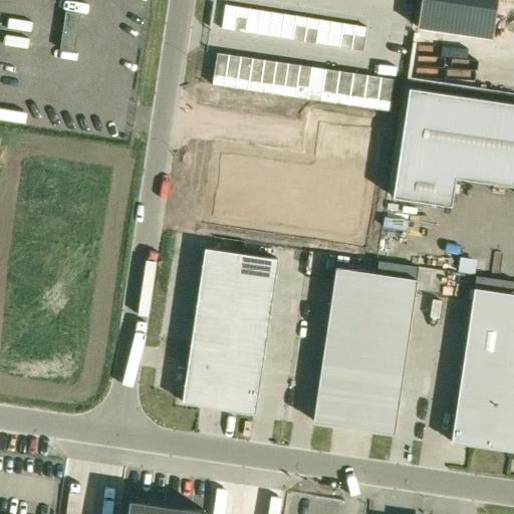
[(416,0),(413,24),(491,36),(496,0),(416,0)]
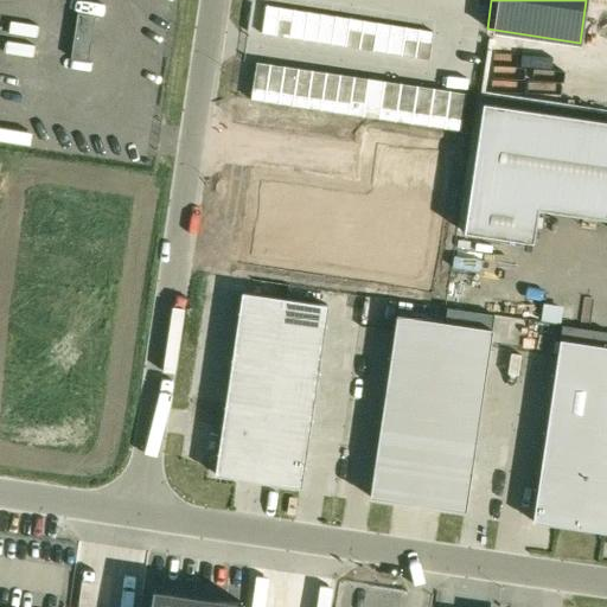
[(264,6),(261,34),(274,37),(279,8),(264,6)]
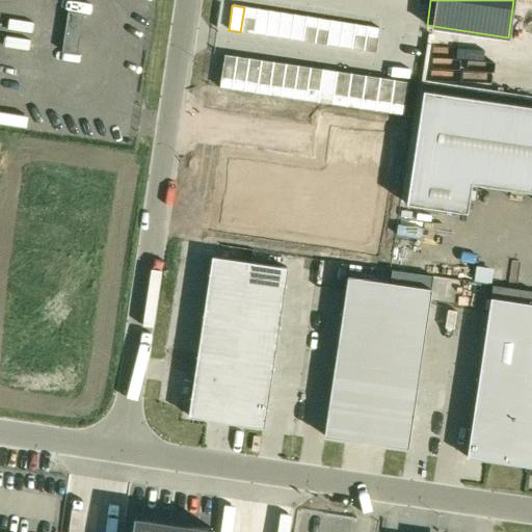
[(244,7),(240,32),(253,33),(257,9),(244,7)]
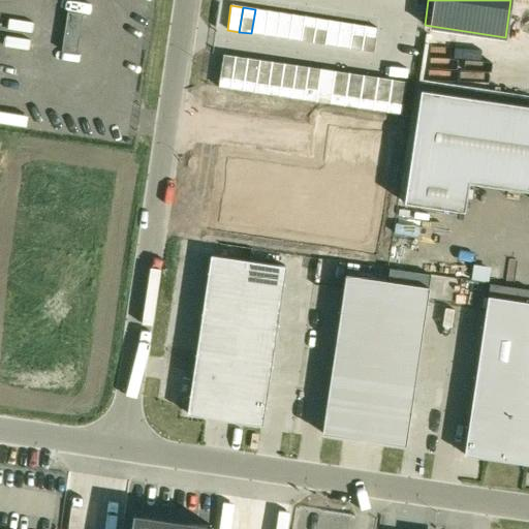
[(255,9),(251,33),(263,35),(268,10),(255,9)]
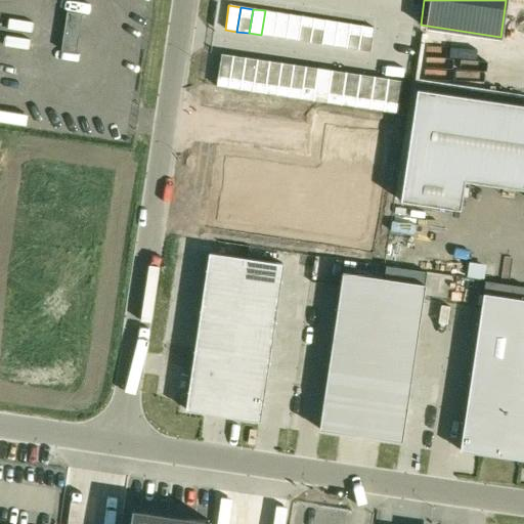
[(265,10),(261,35),(273,37),(277,12),(265,10)]
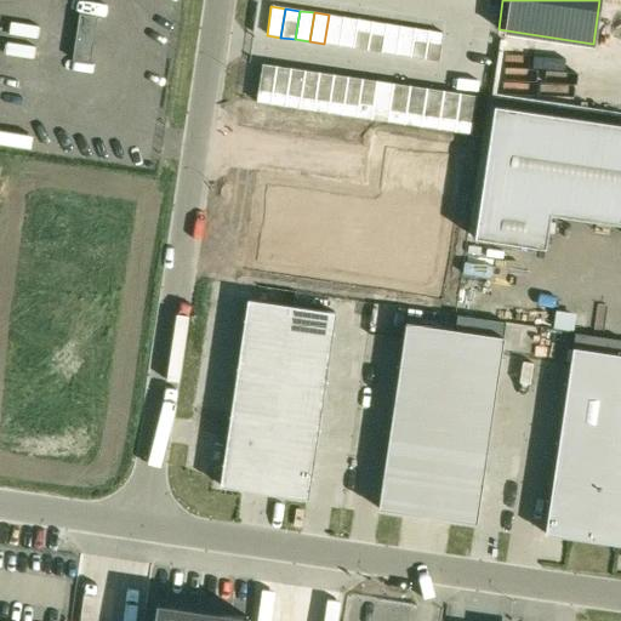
[(329,15),(324,44),(339,46),(342,17),(329,15)]
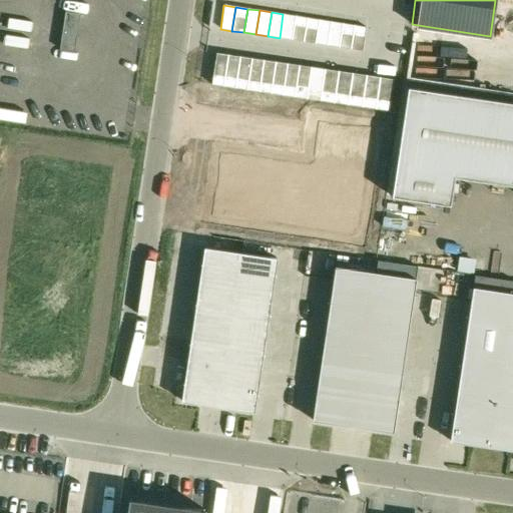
[(283,14),(280,38),(292,39),(295,16),(283,14)]
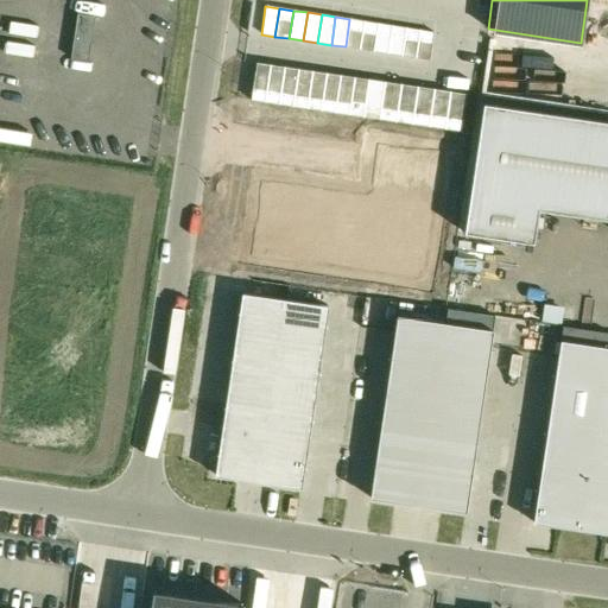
[(349,19),(346,46),(360,49),(363,20),(349,19)]
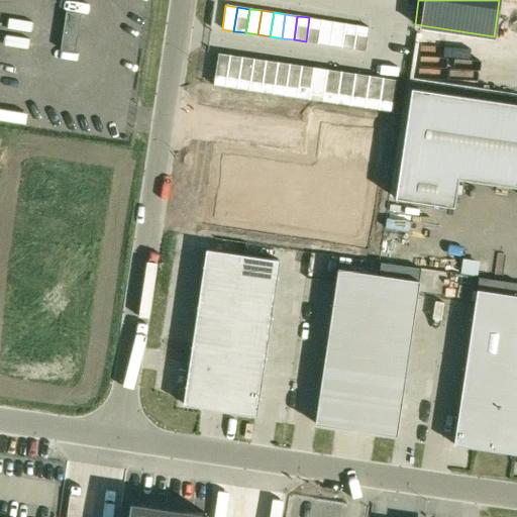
[(309,17),(306,41),(318,43),(321,19),(309,17)]
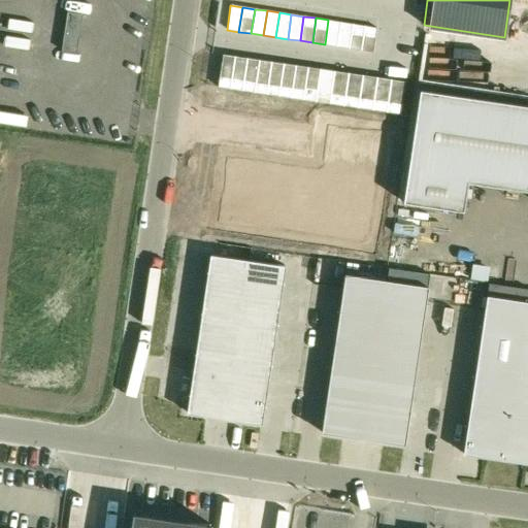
[(328,20),(325,44),(336,46),(340,22),(328,20)]
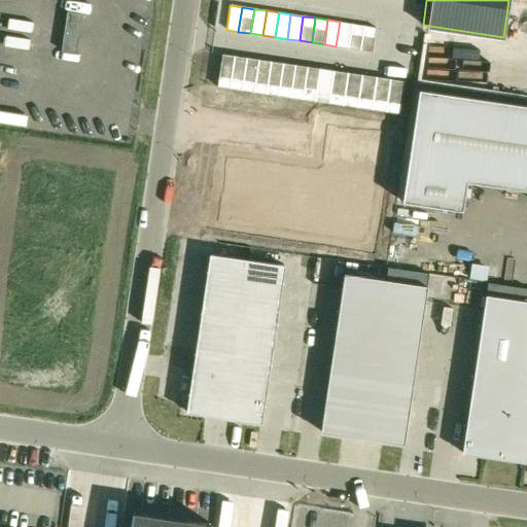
[(340,22),(336,46),(348,47),(352,24),(340,22)]
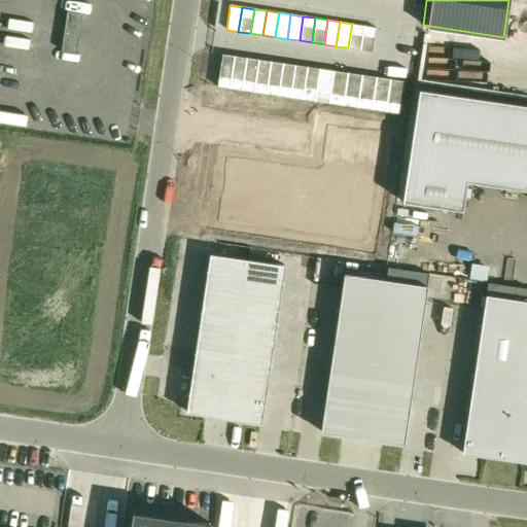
[(352,24),(348,47),(360,49),(364,25),(352,24)]
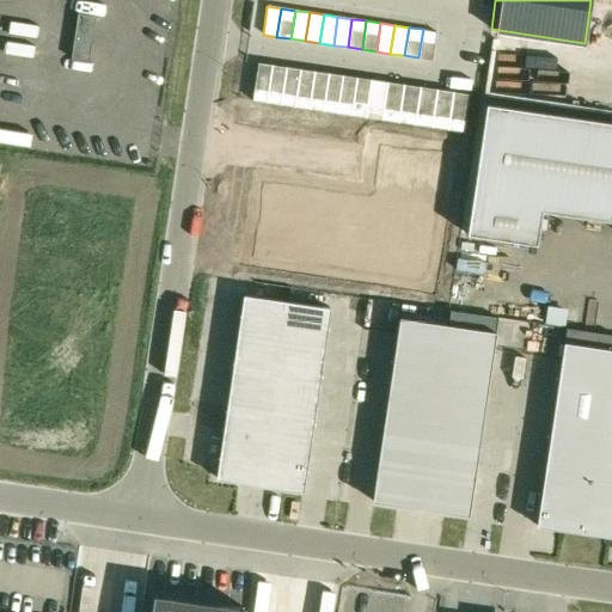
[(423,29),(418,57),(433,60),(438,31),(423,29)]
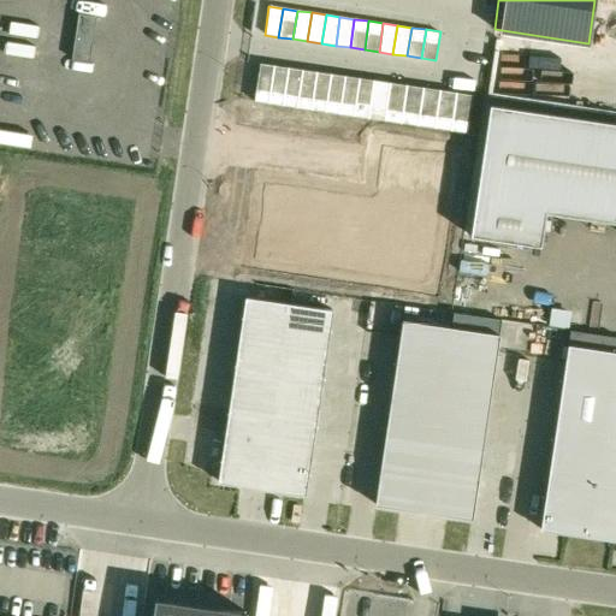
[(260,64),(254,101),(268,104),(274,65),(260,64)]
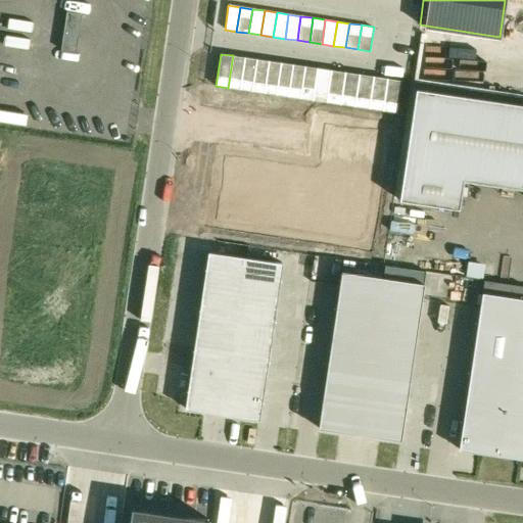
[(233,55),(228,88),(240,90),(245,57),(233,55)]
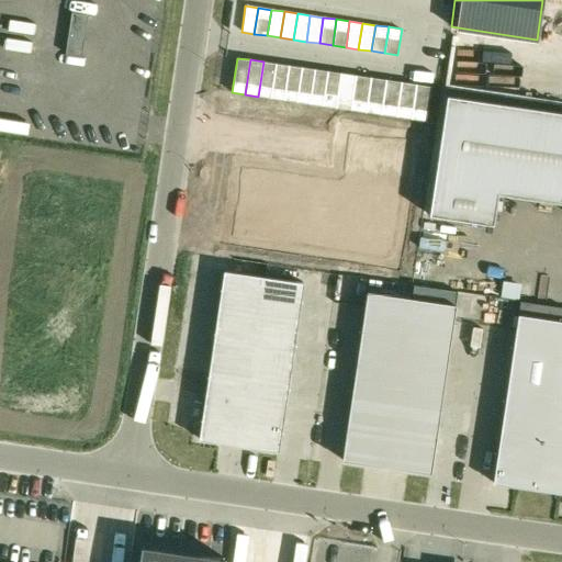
[(263,62),(258,97),(271,98),(277,64),(263,62)]
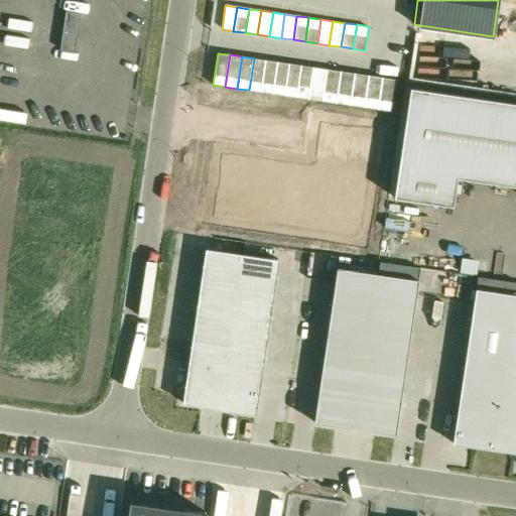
[(254,58),(249,90),(261,92),(266,60),(254,58)]
